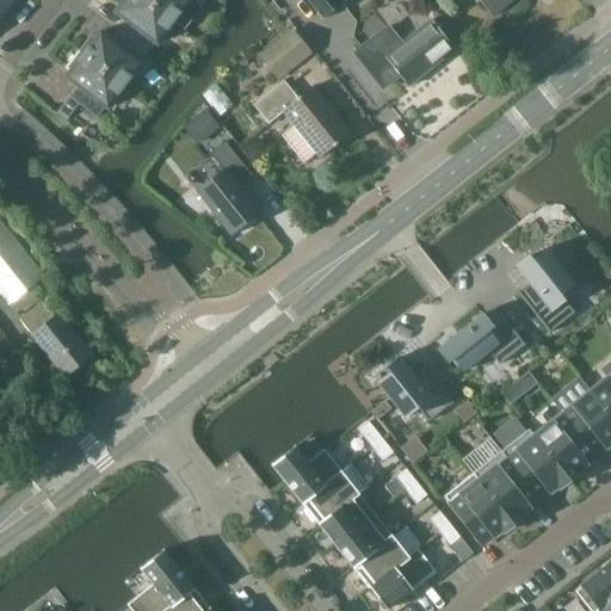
[(118,7),(115,13),(127,23),(119,32),(147,54),(154,44),(156,45),(173,23),(143,0),(117,0),(115,5),(118,7)]
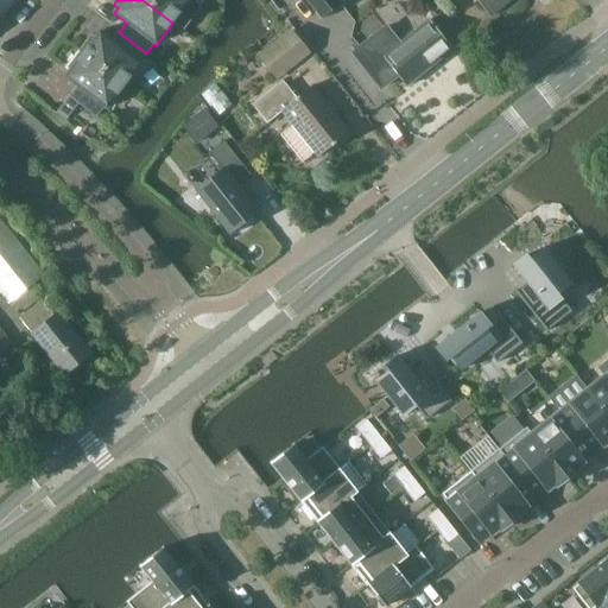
[(143,0),(172,23),(182,30),(200,7),(190,0),(143,0)]
